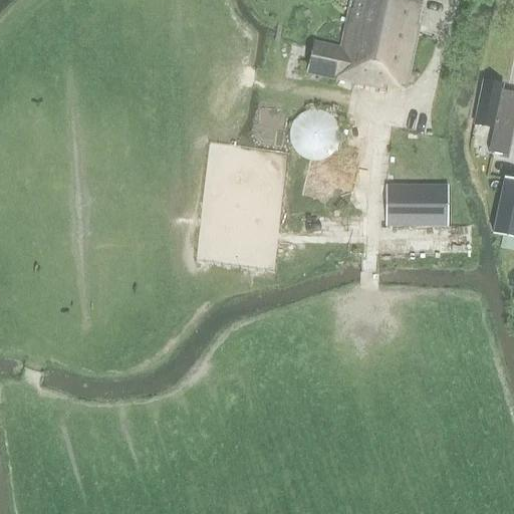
[(418,24),(422,0),(349,0),(339,48),(312,43),(306,74),(384,90),(386,87),(405,91),(420,24),(418,24)]
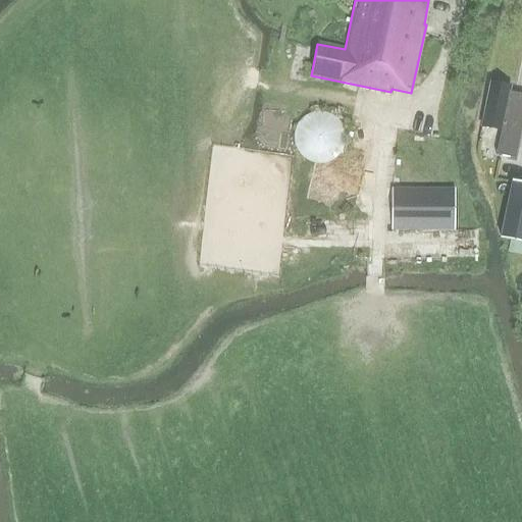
[(515,119),(518,105),(513,98),(508,97),(510,88),(490,84),(481,127),(501,132),(503,122),(507,123),(515,119)]
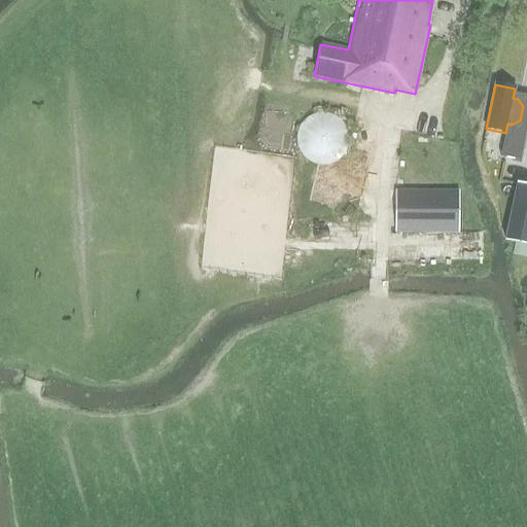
[(297,131),(296,136),(295,141),(296,147),(299,152),(303,156),(307,161),(311,164),(316,165),(322,166),(327,165),(332,164),(338,161),(342,156),(345,151),(347,146),(348,141),(347,136),(346,130),(343,125),(340,120),(335,117),(329,115),(324,114),(319,114),(313,115),(308,117),(304,121),(301,126),(297,131)]
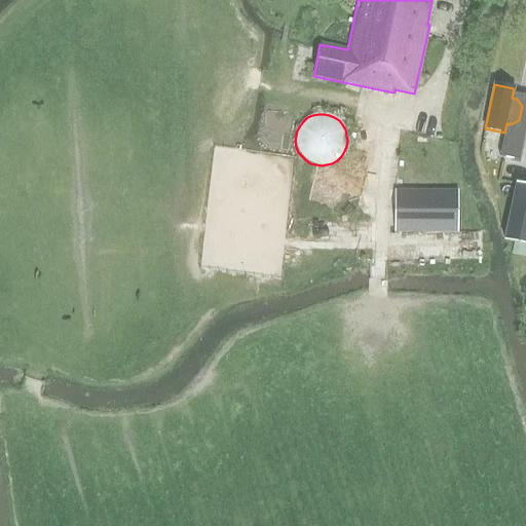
[(525,186),(516,184),(504,240),(515,242),(512,255),(525,257),(525,186)]
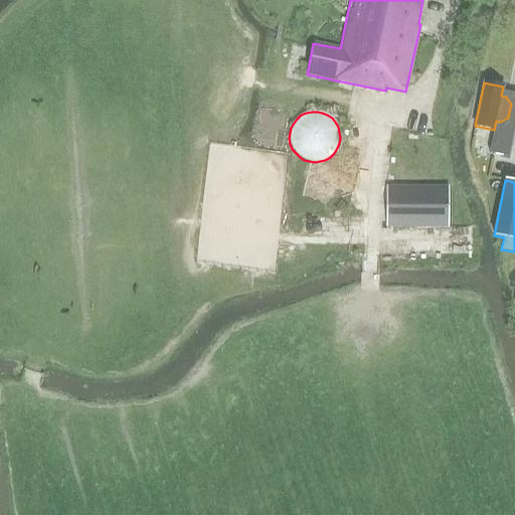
[(386,186),(386,228),(448,228),(448,186),(386,186)]
